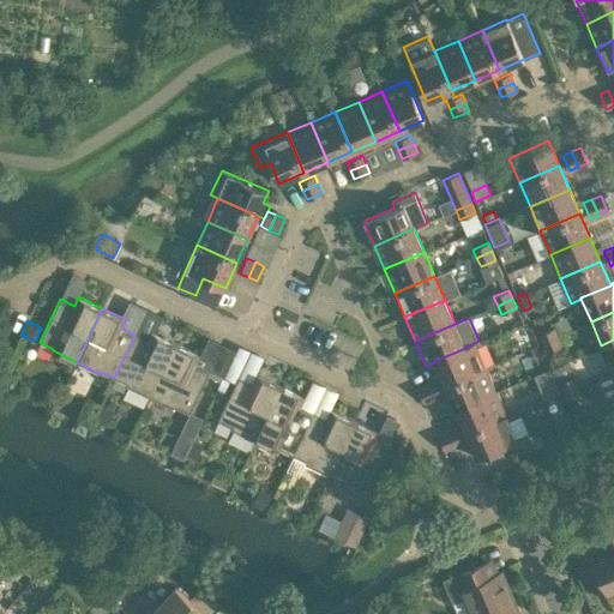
[(542,343),(558,336),(554,327),(539,333),(542,343)]
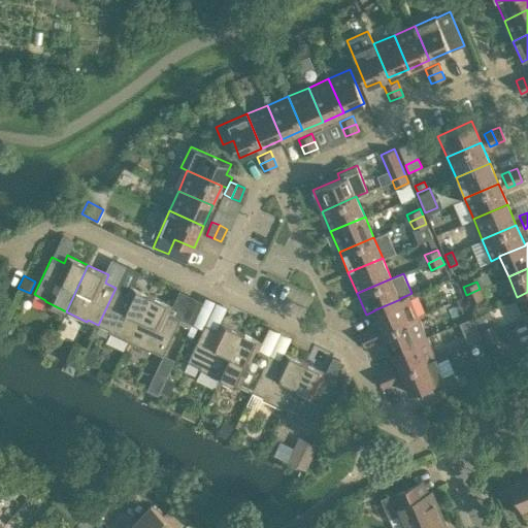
[(129,341),(152,295),(130,285),(127,293),(116,288),(98,325),(109,330),(108,332),(129,341)]
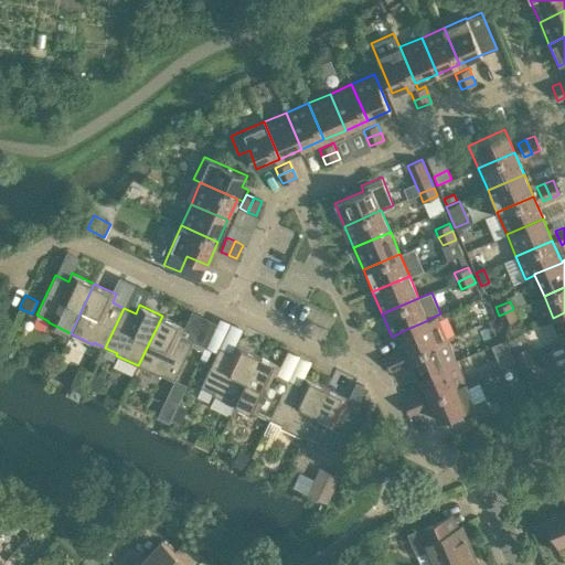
[(516,318),(513,309),(499,316),(502,323),(516,318)]
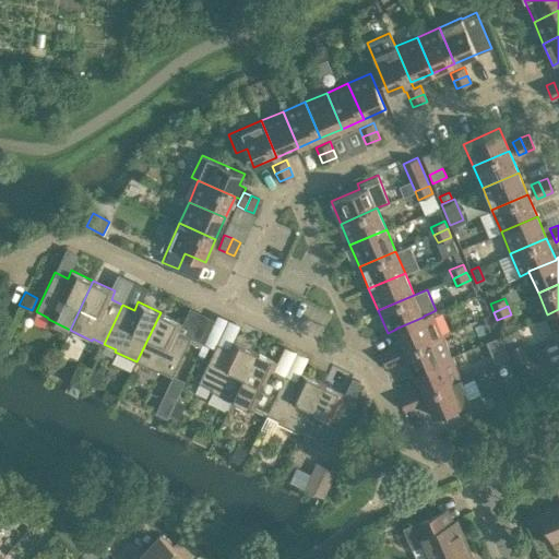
[(558,335),(558,309),(547,314),(557,336),(558,335)]
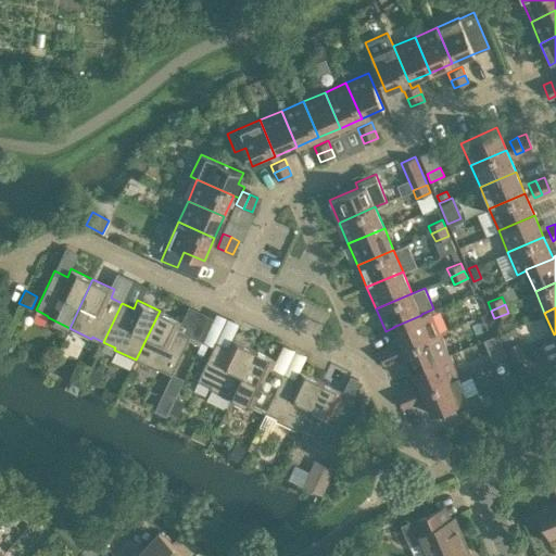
[(181,321),(160,311),(136,359),(158,370),(159,368),(172,375),(190,335),(177,329),(181,321)]
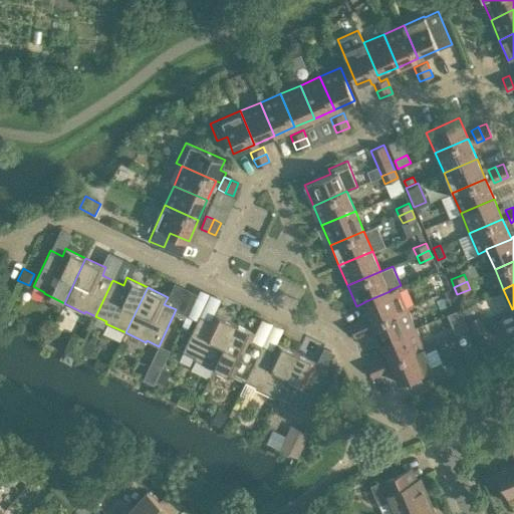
[(397,287),(390,290),(390,291),(363,302),(364,302),(368,312),(363,314),(364,318),(357,321),(362,334),(369,331),(367,324),(372,322),(406,307),(397,287)]
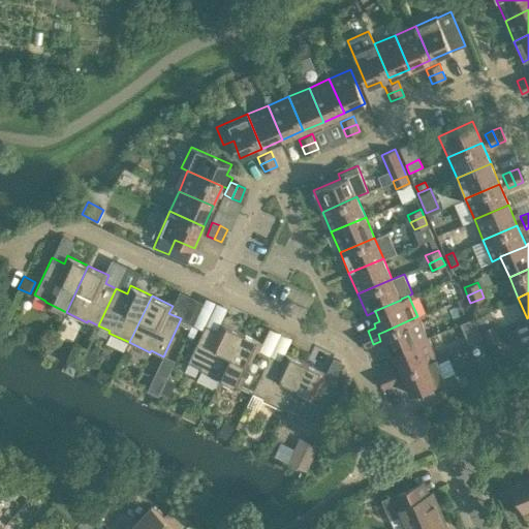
[(417,316),(383,332),(393,351),(427,337),(417,316)]
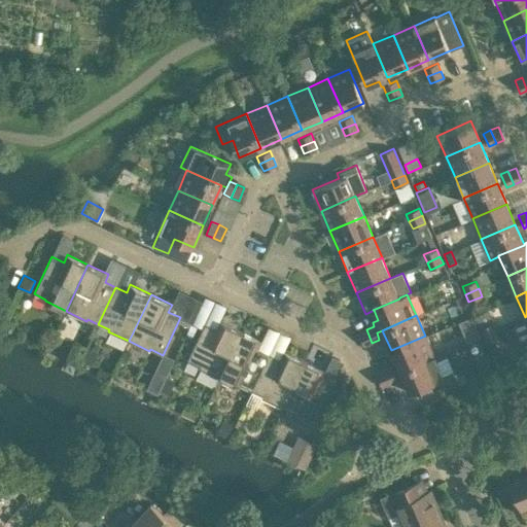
[(198,367),(218,377),(241,330),(220,321),(216,328),(205,323),(187,360),(199,365),(198,367)]
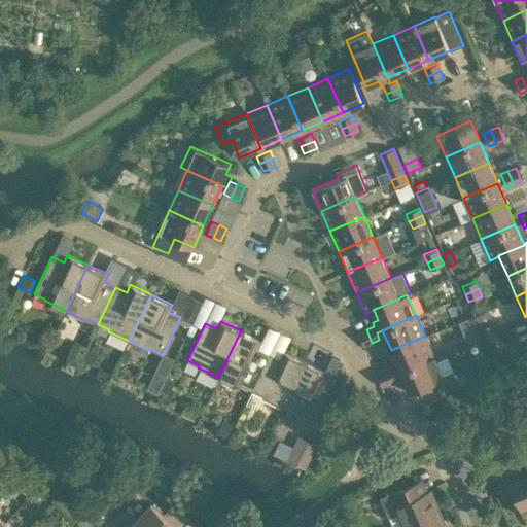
[(480,327),(481,330),(483,336),(496,329),(493,322),(480,327)]
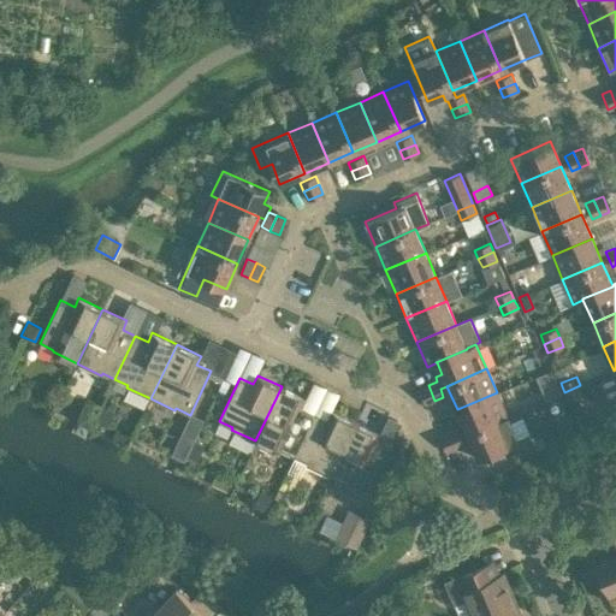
[(434,401),(428,385),(419,389),(426,404),(434,401)]
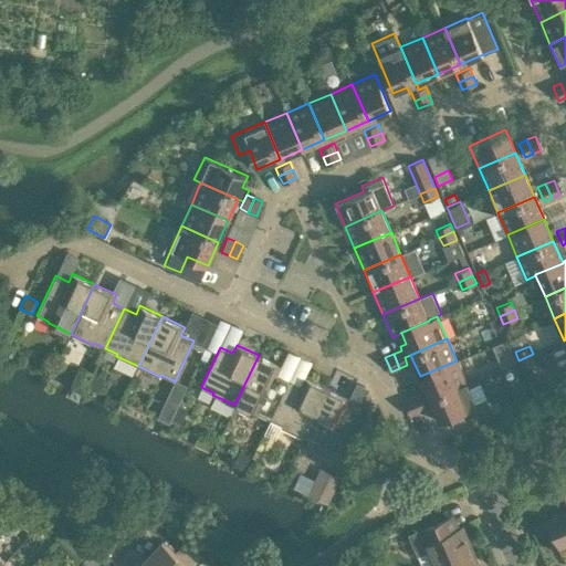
[(533,354),(519,360),(523,368),(530,365),(536,362),(533,354)]
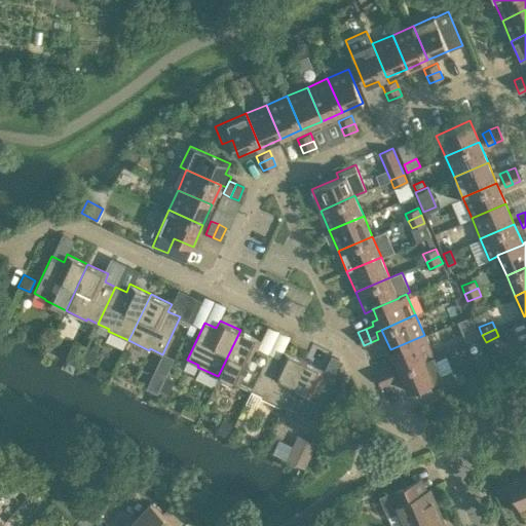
[(261,340),(240,330),(218,376),(238,386),(239,384),(251,389),(268,352),(258,347),(261,340)]
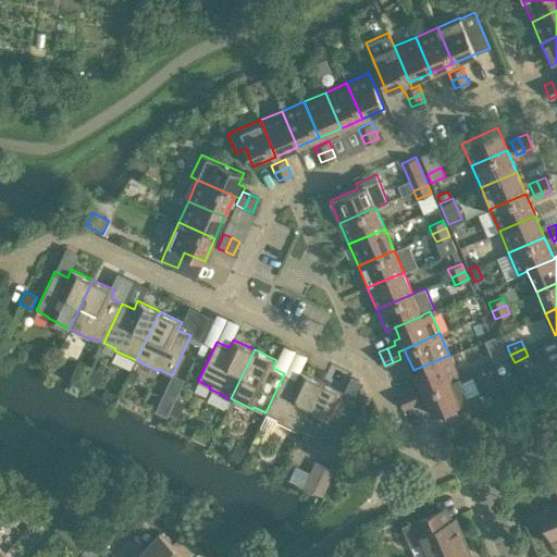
[(458,376),(449,355),(413,370),(422,392),(458,376)]
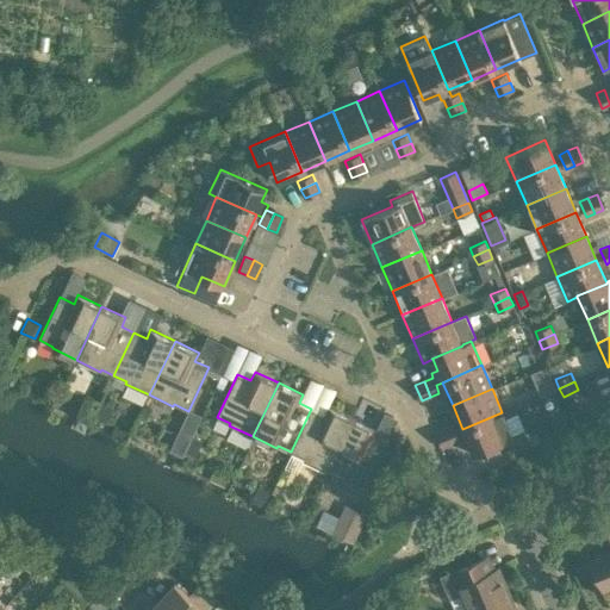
[(576,404),(571,393),(564,397),(568,408),(576,404)]
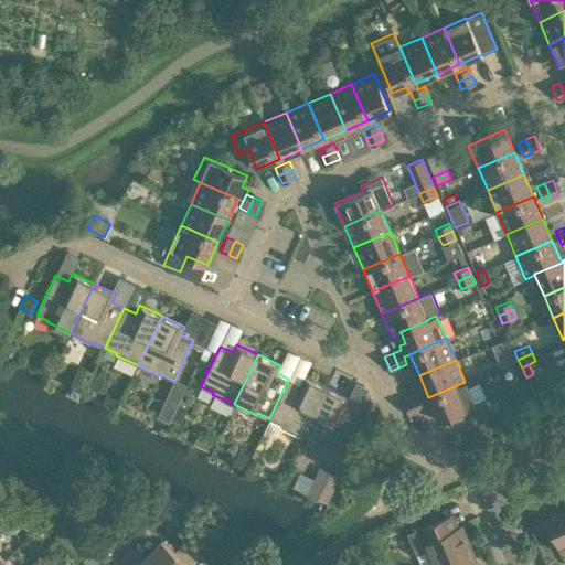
[(288,379),(269,418),(280,424),(280,426),(302,437),(326,386),(304,376),(300,384),(288,379)]
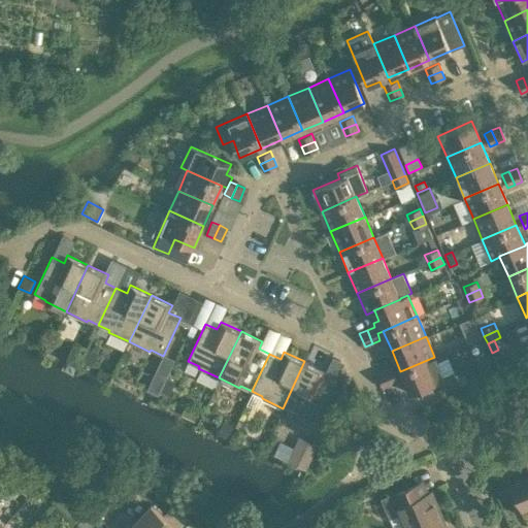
[(443,378),(434,357),(400,371),(409,393),(443,378)]
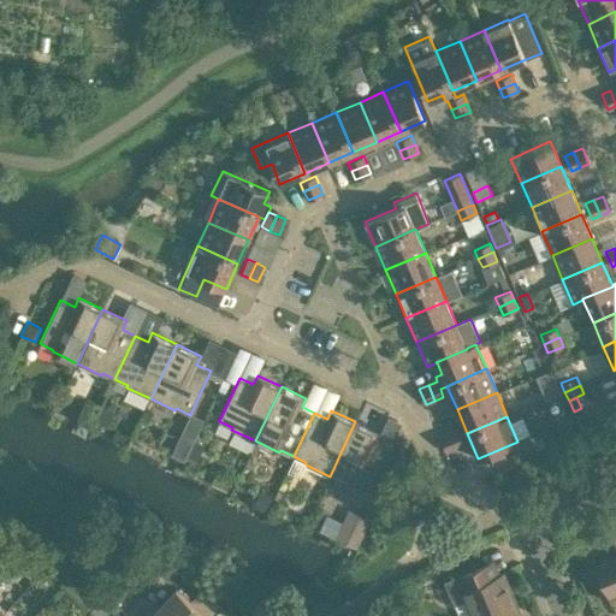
[(380,433),(355,421),(330,477),(354,487),(355,485),(368,492),(389,449),(375,442),(380,433)]
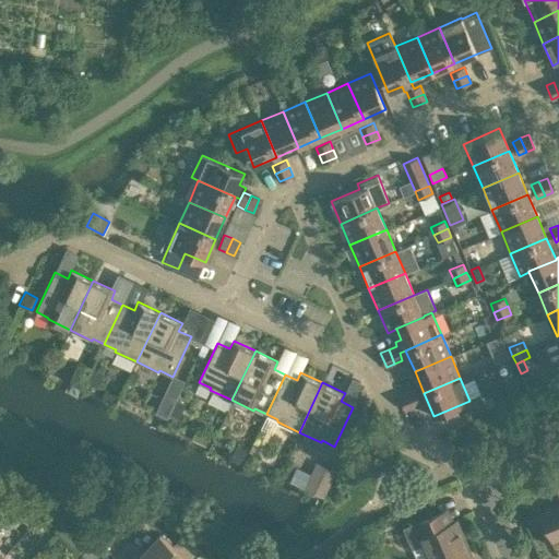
[(106,389),(102,399),(111,404),(116,393),(106,389)]
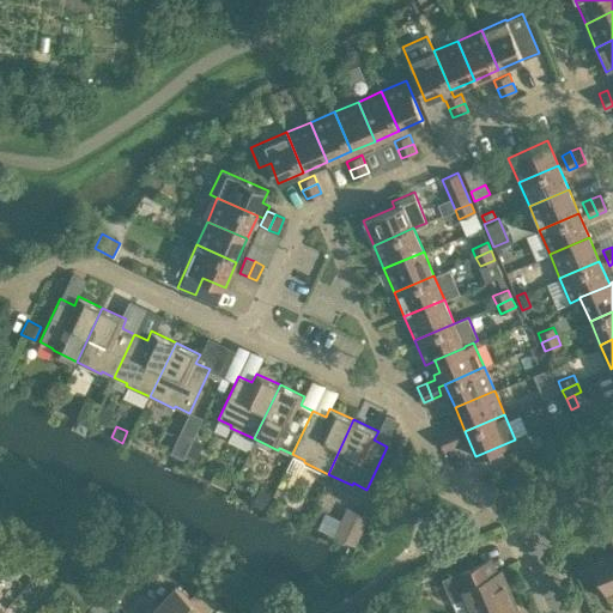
[(447,431),(453,447),(461,442),(455,428),(447,431)]
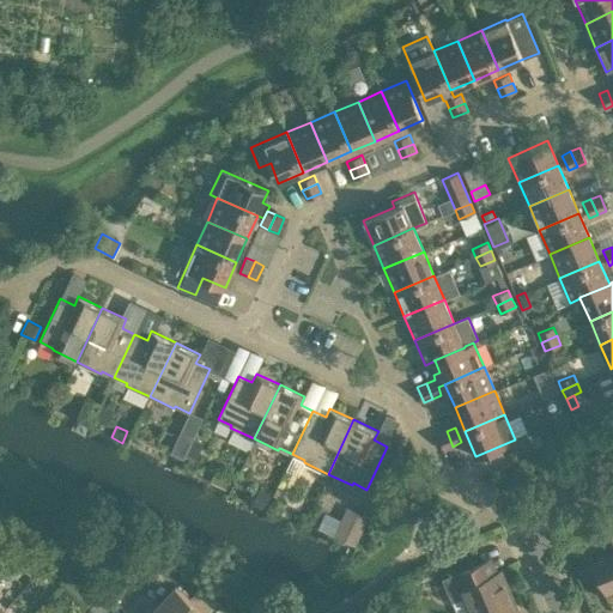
[(453,447),(447,431),(437,435),(444,450),(453,447)]
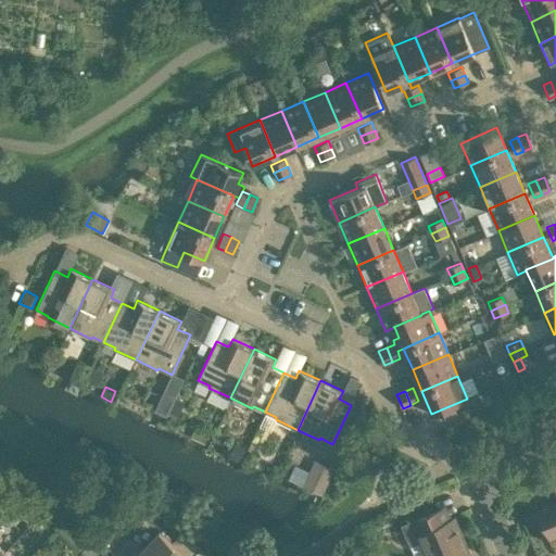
[(156,409),(168,415),(174,400),(163,395),(156,409)]
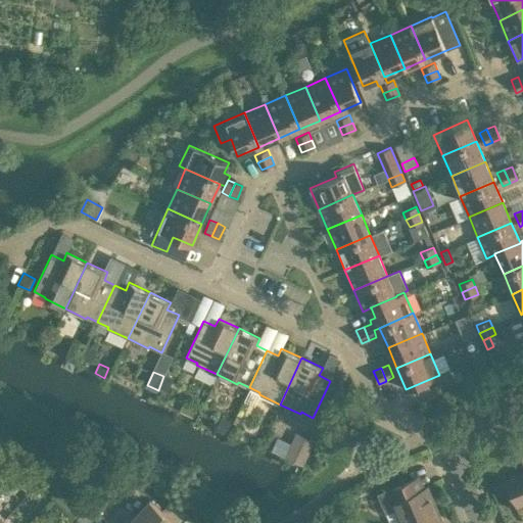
[(165,373),(159,387),(169,391),(175,377),(165,373)]
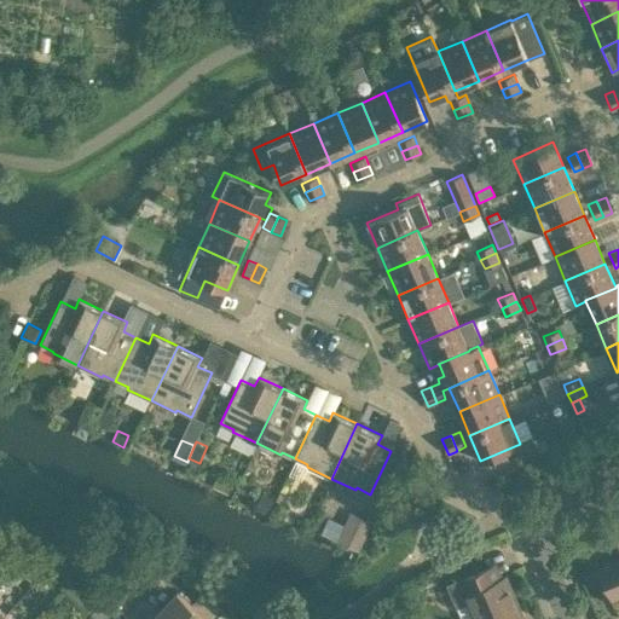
[(237,480),(219,472),(213,486),(231,495),(237,480)]
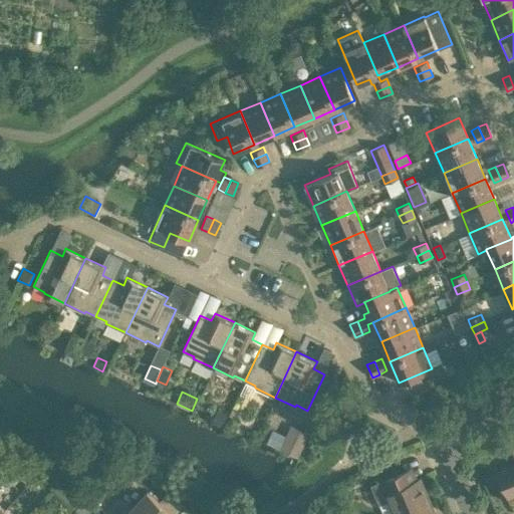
[(212,424),(220,427),(226,413),(219,410),(212,424)]
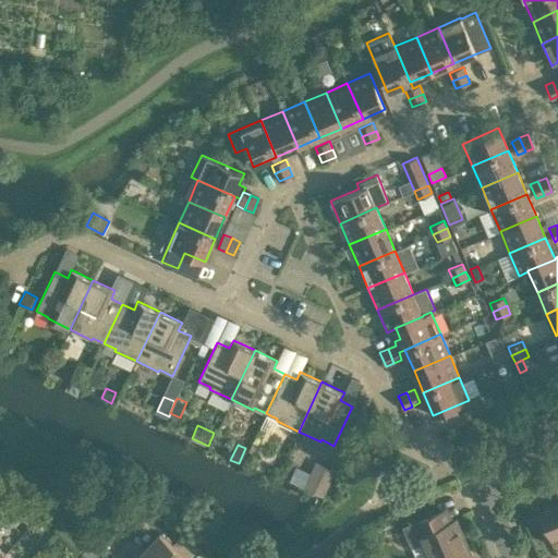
[(324,495),(325,494),(336,469),(315,460),(304,486),(324,495)]
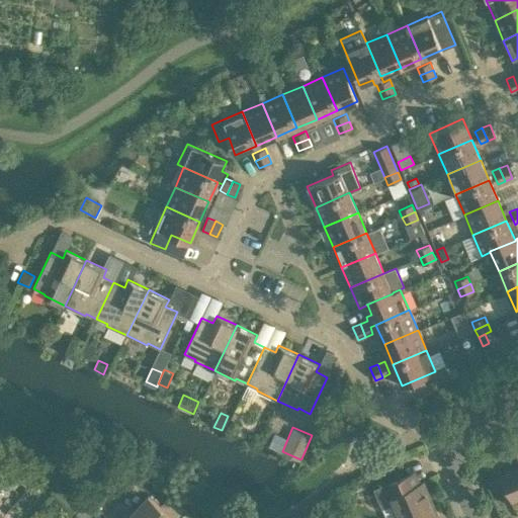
[(509,454),(517,450),(517,441),(506,447),(509,454)]
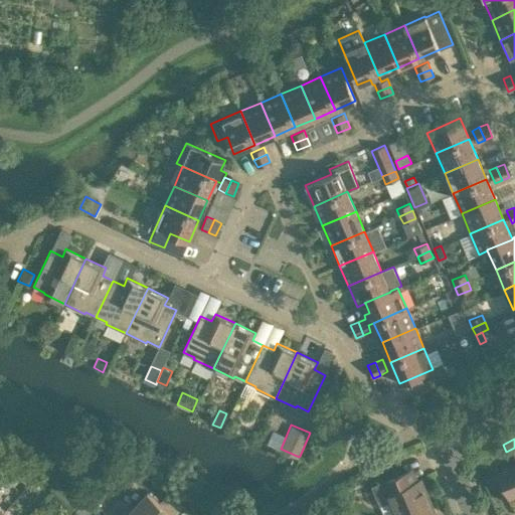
[(514,448),(506,452),(509,459),(514,457),(514,448)]
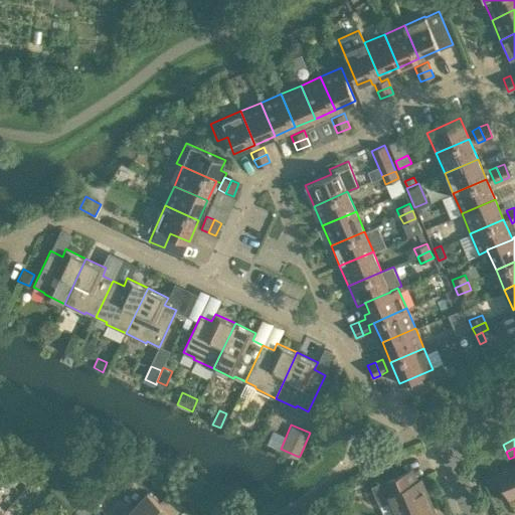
[(512,504),(514,502),(514,463),(497,471),(512,504)]
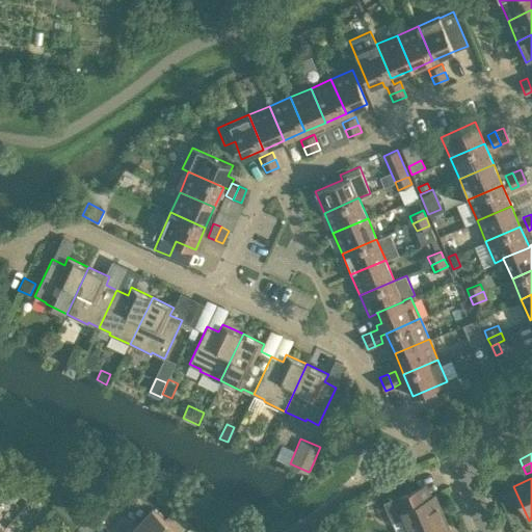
[(406,531),(408,531),(444,516),(434,495),(415,503),(409,490),(383,502),(392,523),(401,519),(406,531)]
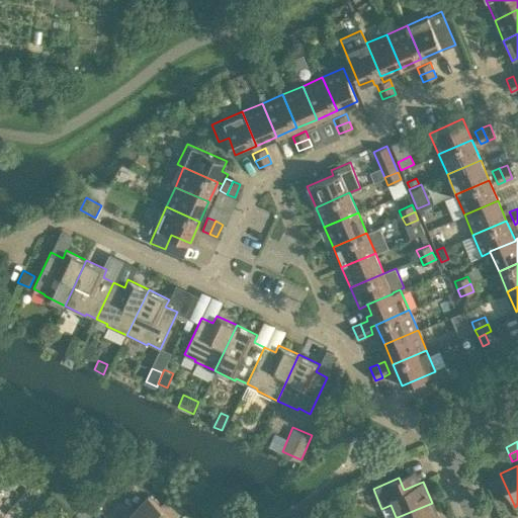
[(98,492),(93,496),(94,502),(100,504),(105,500),(104,494),(98,492)]
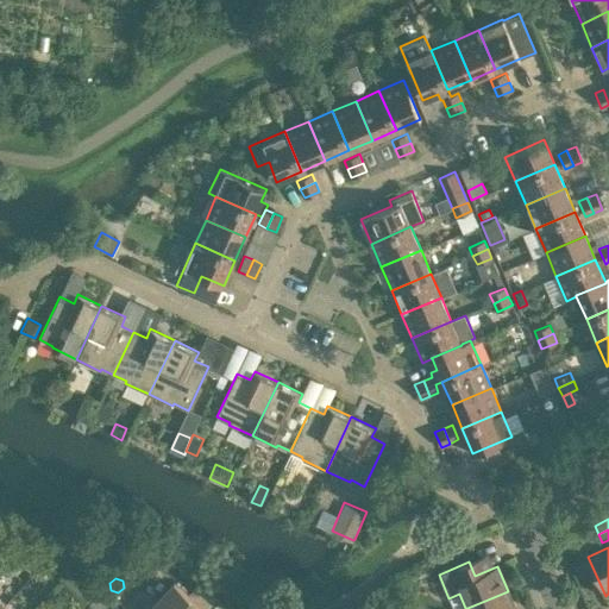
[(156,601),(164,608),(205,608),(175,582),(156,601)]
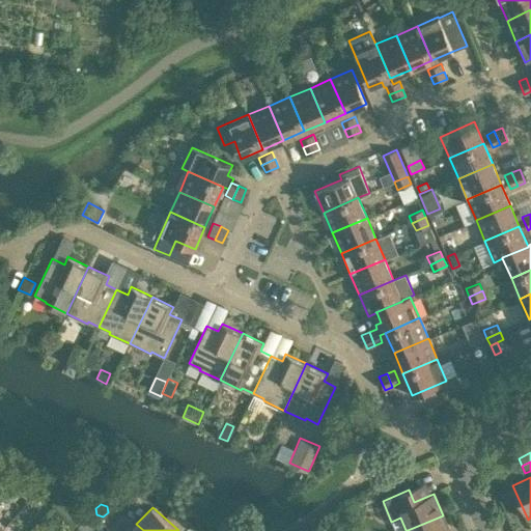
[(449,530),(443,515),(408,530),(449,530)]
